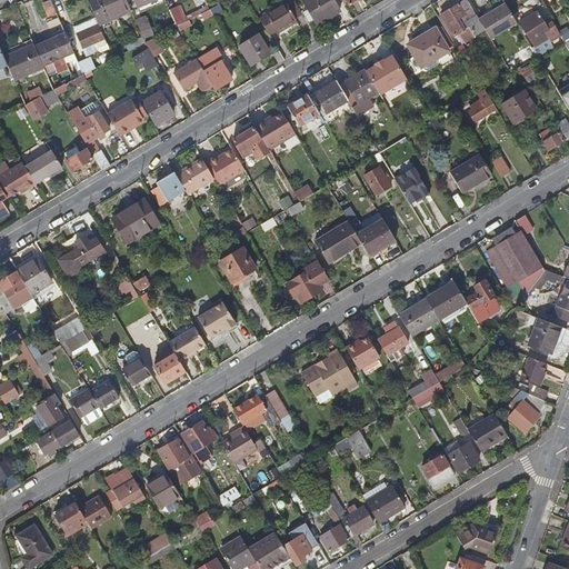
[(127,0),(88,0),(96,18),(100,26),(117,17),(131,11),(127,0)]
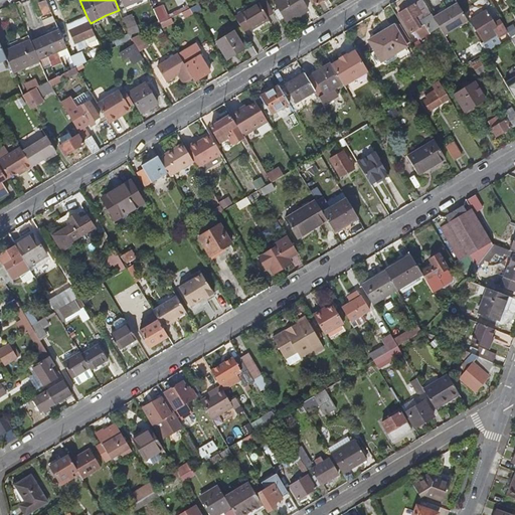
[(309,11),(302,0),(279,0),(276,2),(280,9),(276,11),(281,19),(285,17),(287,21),(300,14),(301,15),(309,11)]
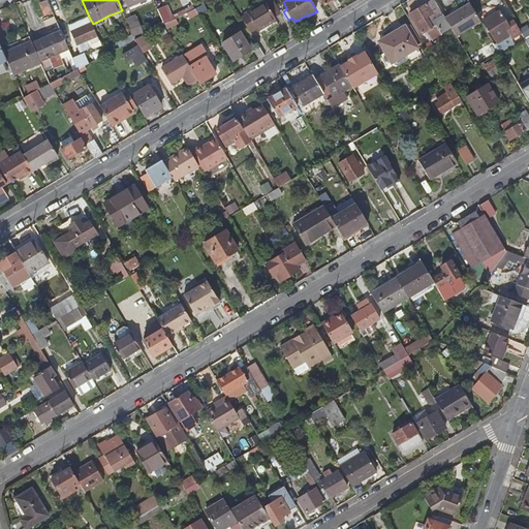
[(441,34),(452,28),(445,18),(434,0),(409,14),(422,34),(427,31),(433,40),(441,35),(441,34)]
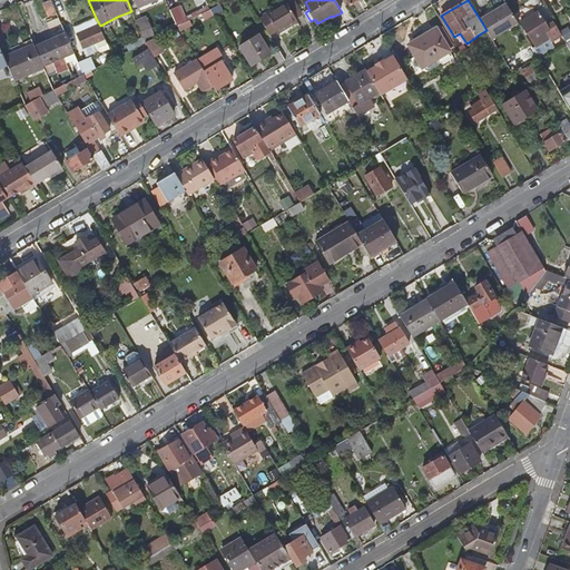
[(57,15),(51,1),(43,5),(49,18),(57,15)]
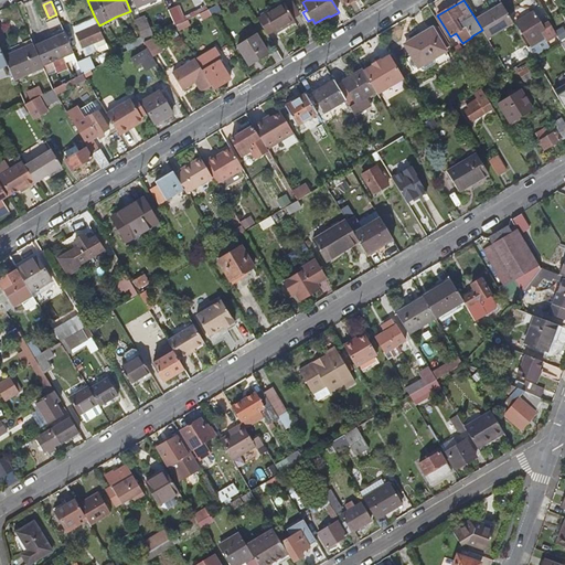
[(226,8),(223,2),(210,9),(213,16),(226,8)]
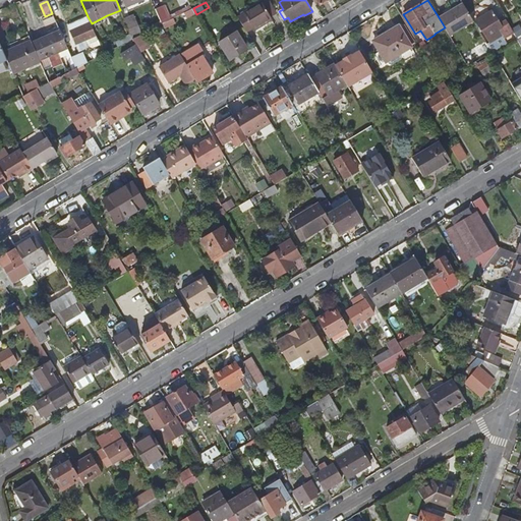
[(449,35),(473,20),(463,2),(439,17),(445,27),(449,35)]
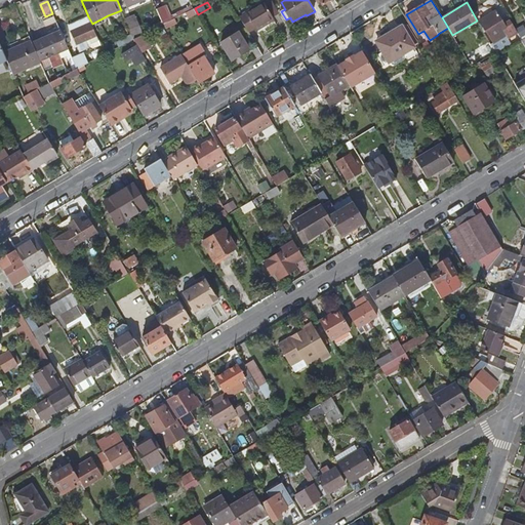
[(167,5),(158,9),(163,21),(164,24),(174,18),(175,18),(186,13),(195,8),(194,6),(192,3),(171,13),(167,5)]
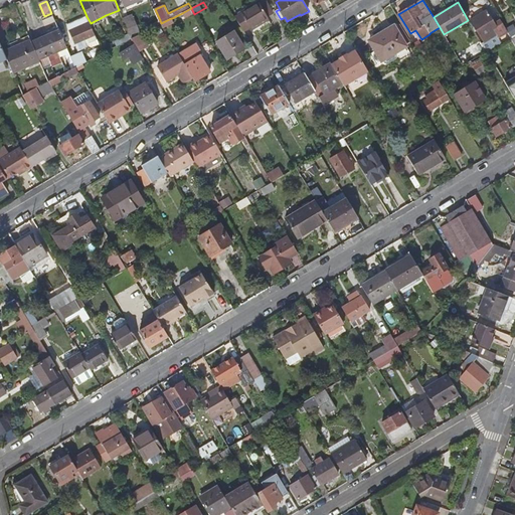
[(260,3),(235,17),(244,32),(251,28),(252,30),(270,20),(260,3)]
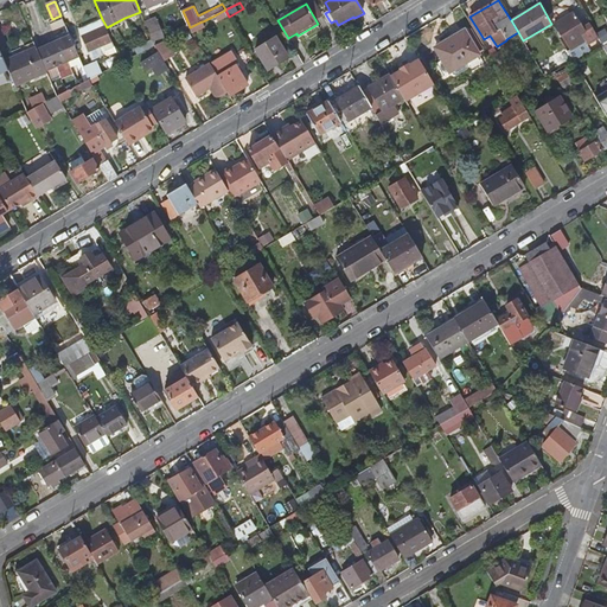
[(229,17),(225,10),(215,16),(218,23),(229,17)]
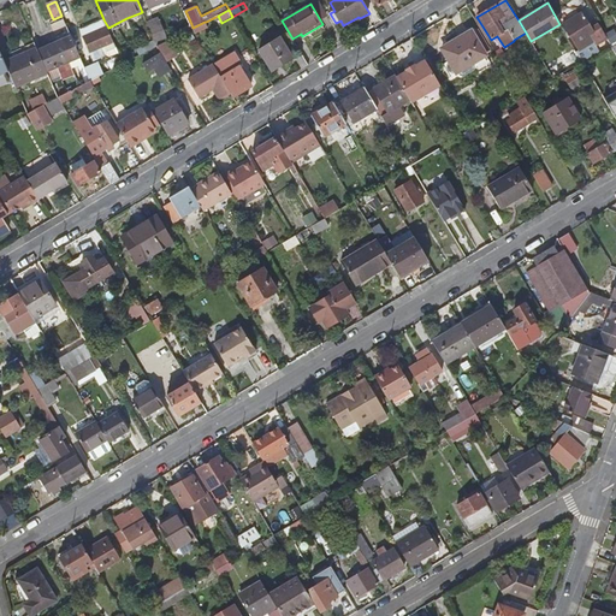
[(605,40),(606,39),(605,36),(599,24),(592,29),(582,12),(563,24),(579,51),(592,42),(597,49),(604,46),(605,40)]
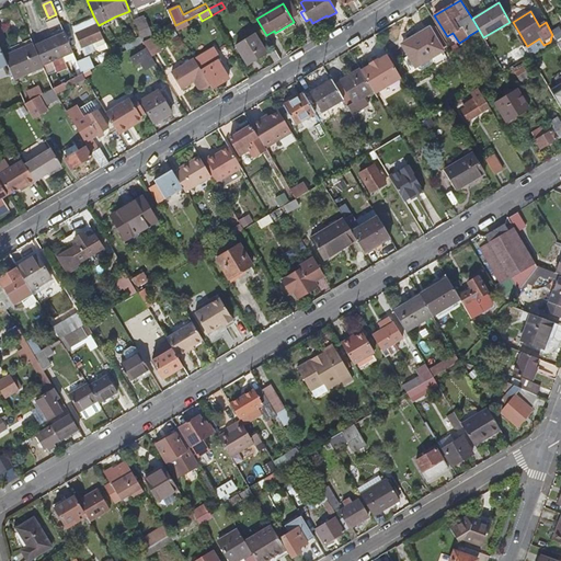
[(118,22),(115,16),(99,25),(100,30),(118,22)]
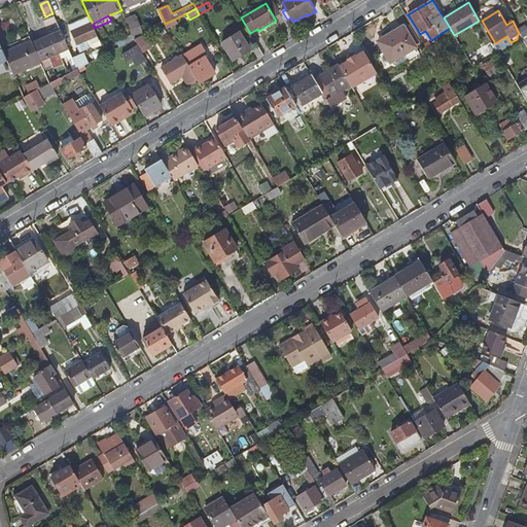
[(93,24),(89,16),(68,26),(77,45),(89,40),(89,41),(89,43),(91,48),(92,48),(96,49),(103,46),(94,28),(93,24)]
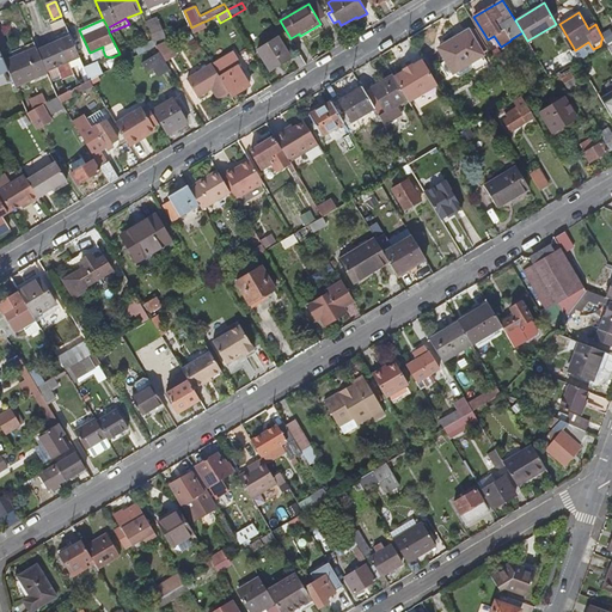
[(158,19),(147,24),(154,40),(157,44),(158,46),(169,40),(158,19)]
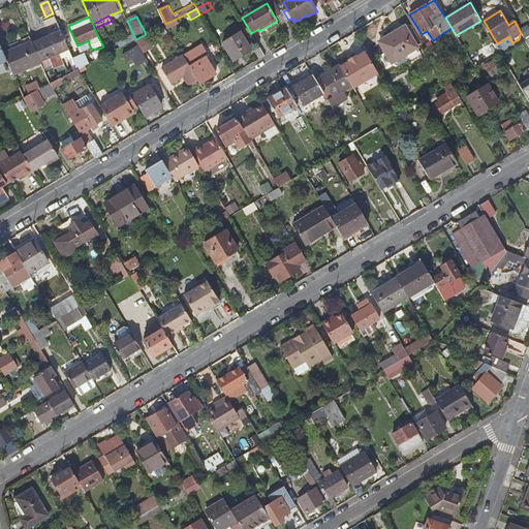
[(179,24),(177,19),(176,19),(165,24),(169,29),(179,24)]
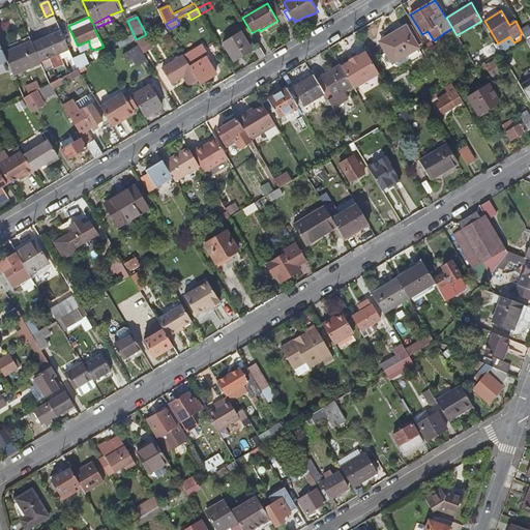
[(152,31),(166,24),(165,21),(151,28),(152,31)]
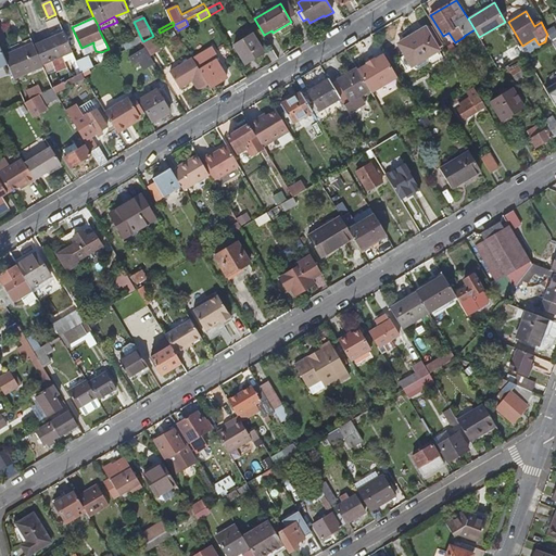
[(430,25),(400,43),(406,55),(405,57),(405,58),(406,59),(406,60),(407,60),(408,60),(413,65),(414,65),(439,50),(438,49),(443,47),(430,25)]
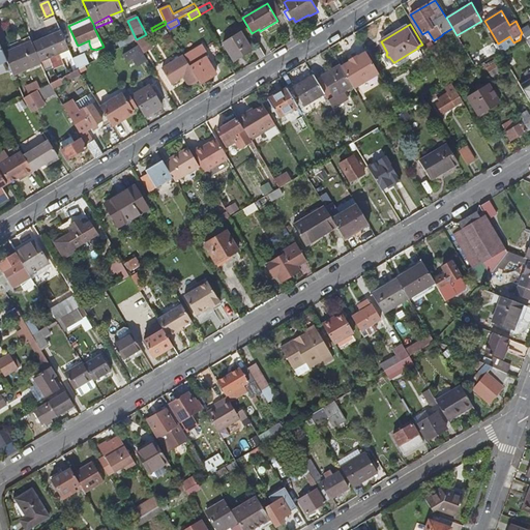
[(168,33),(164,27),(158,30),(163,37),(168,33)]
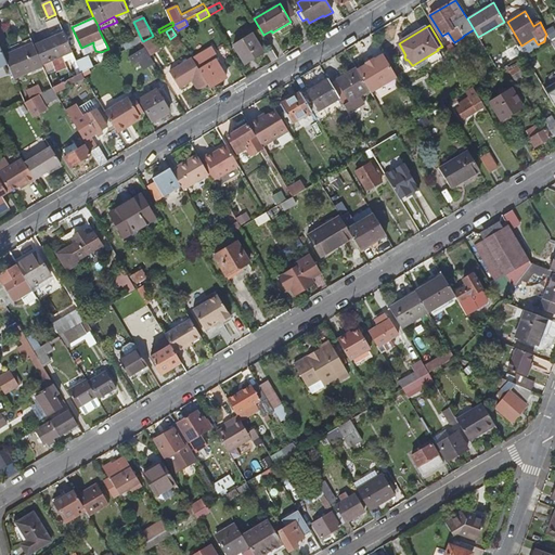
[(554,31),(553,28),(545,33),(546,35),(552,42),(553,44),(554,42),(554,38),(554,36),(554,35),(554,31)]
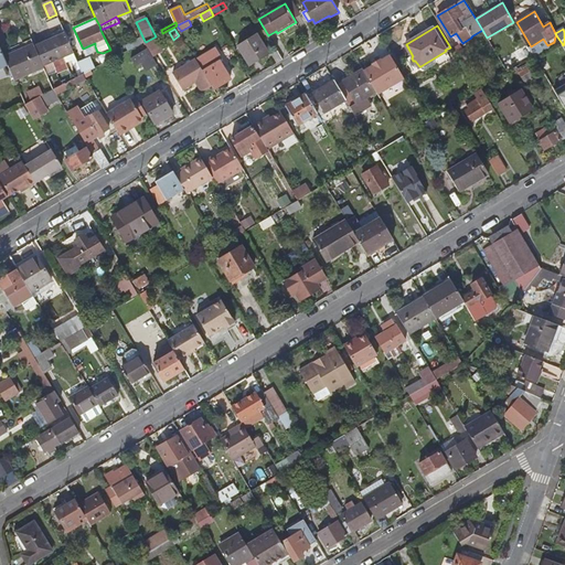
[(65,33),(35,48),(44,65),(74,52),(65,33)]
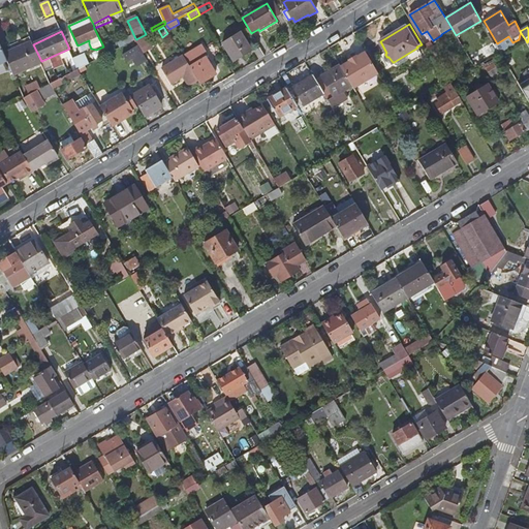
[(252,50),(242,32),(223,42),(234,61),(252,50)]
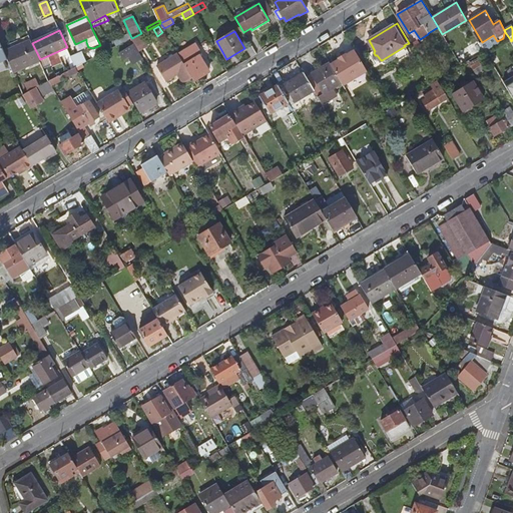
[(113,41),(116,46),(132,38),(131,37),(129,33),(113,41)]
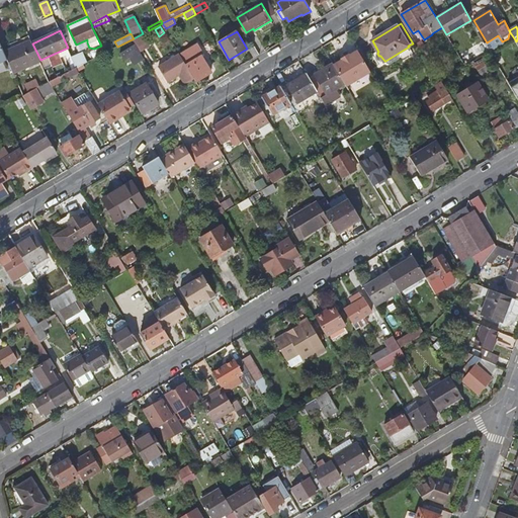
[(134,38),(137,44),(142,52),(150,48),(144,36),(143,33),(134,38)]
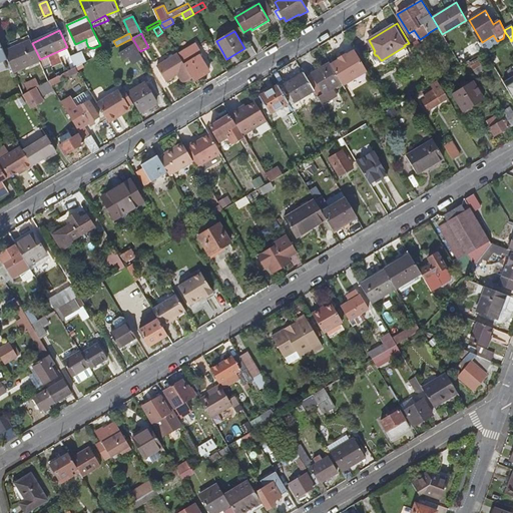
[(499,43),(497,41),(493,35),(482,42),(487,51),(499,43)]
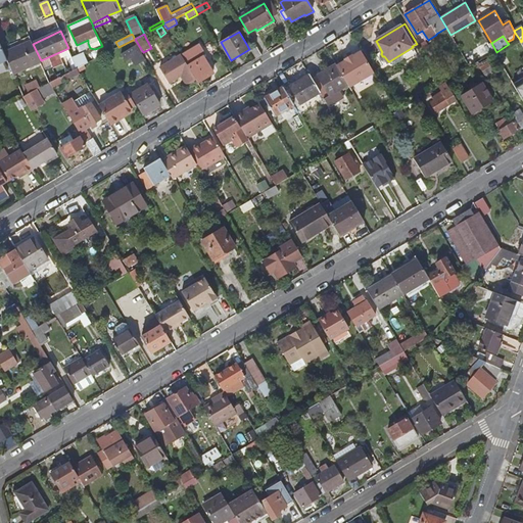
[(32,40),(4,53),(12,69),(14,74),(41,61),(41,60),(33,44),(32,40)]
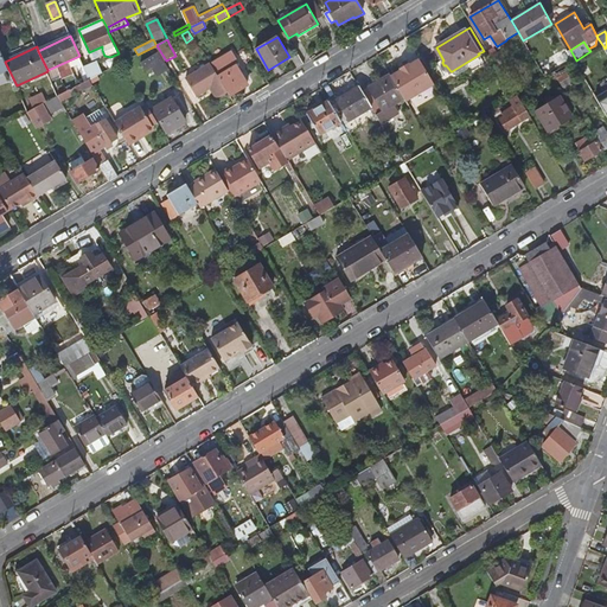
[(102,48),(102,46),(89,52),(94,62),(106,56),(104,56),(102,50),(102,48)]
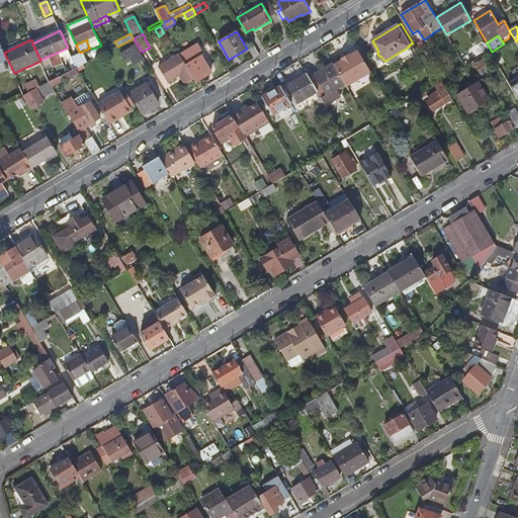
[(517,45),(516,41),(515,39),(509,42),(517,56),(517,45)]
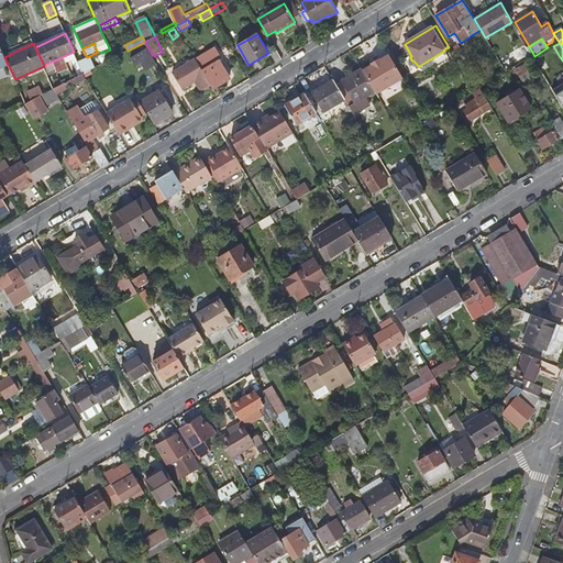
[(4,57),(0,46),(0,80),(13,75),(4,57)]
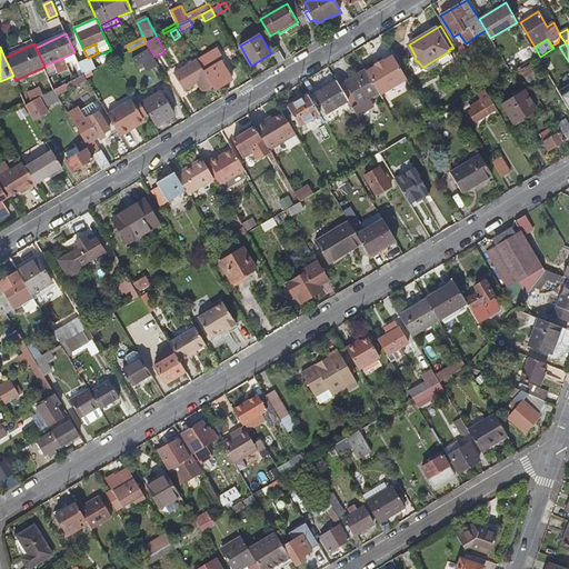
[(147,67),(158,61),(156,57),(150,48),(133,58),(136,63),(142,59),(147,67)]
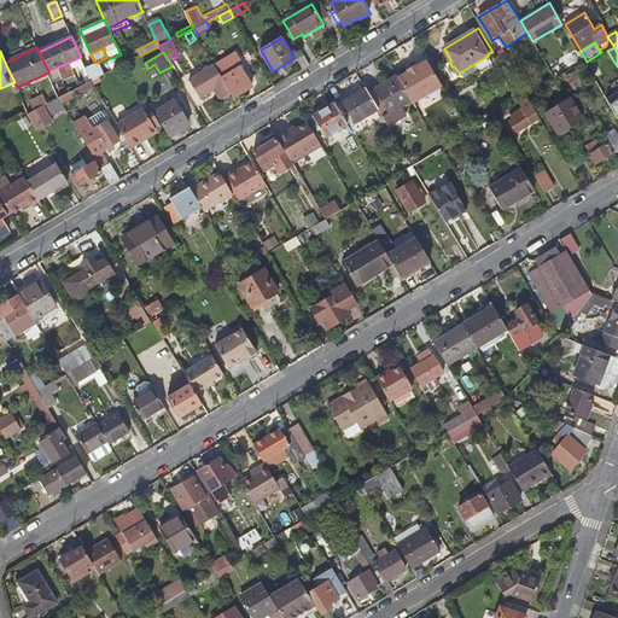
[(233,94),(234,97),(254,86),(242,65),(245,64),(238,52),(215,64),(226,82),(233,94)]
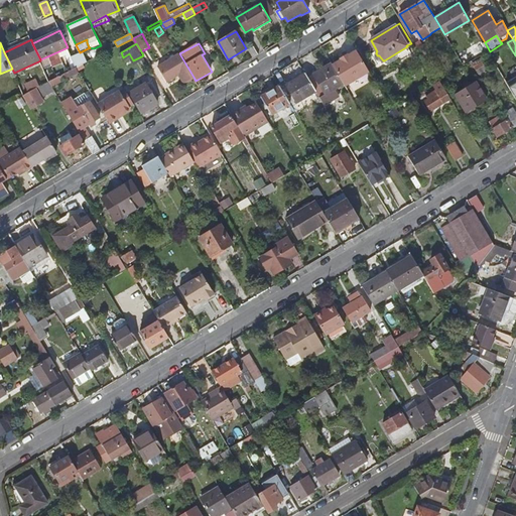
[(407,46),(384,60),(386,65),(389,66),(398,59),(399,57),(402,61),(412,55),(407,46)]
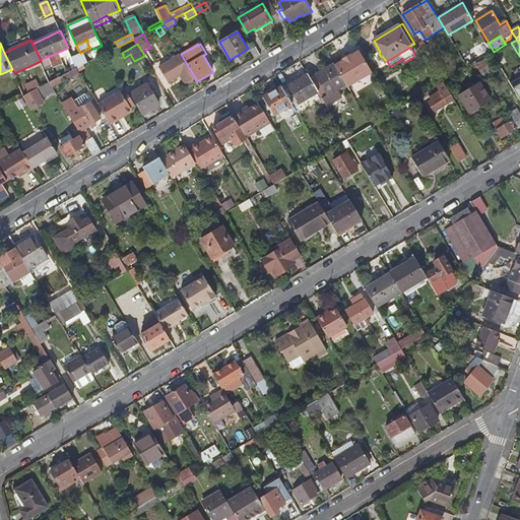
[(256,58),(260,56),(255,48),(251,50),(256,58)]
